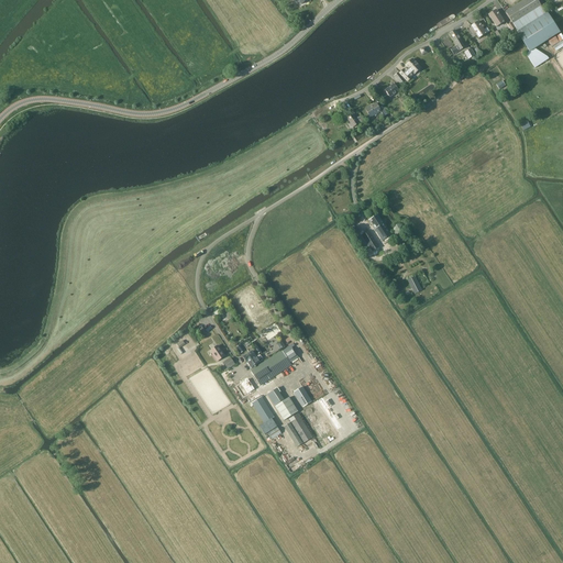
[(527,0),(506,13),(517,31),(545,12),(537,0),(527,0)]
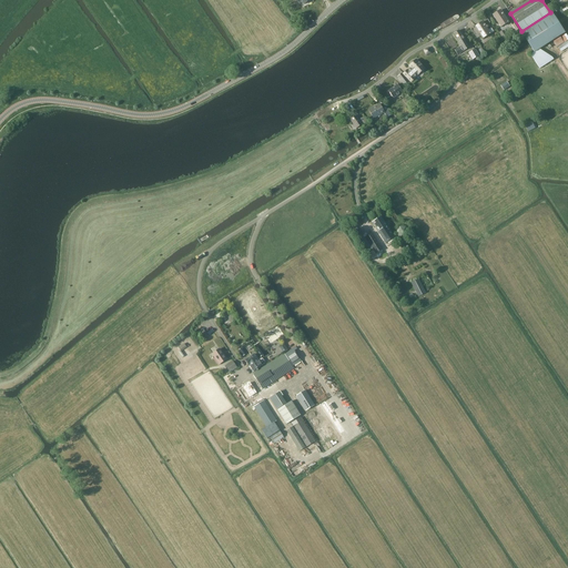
[(500,27),(508,22),(500,10),(493,16),(500,27)]
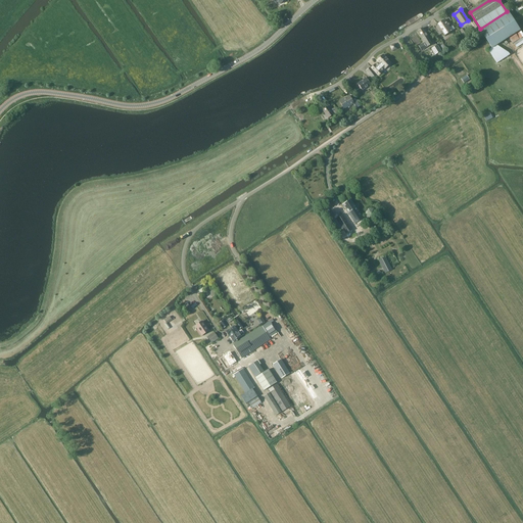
[(491,48),(488,50),(497,63),(510,55),(509,53),(496,45),(520,31),(509,12),(480,30),(491,48)]
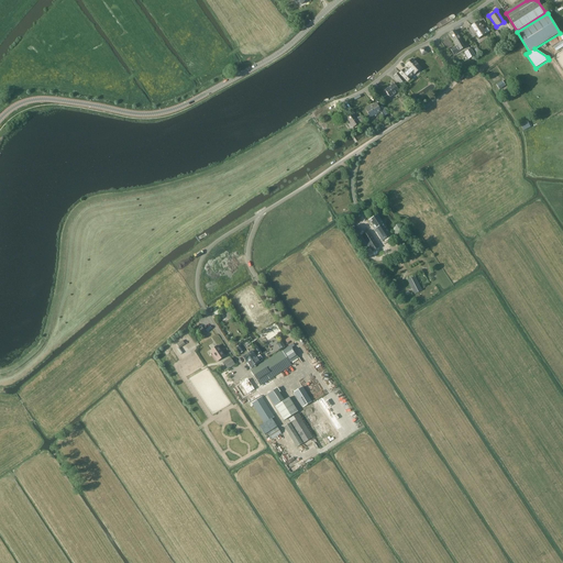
[(484,40),(484,35),(489,32),(487,28),(484,30),(478,22),(466,29),(478,46),(481,44),(479,43),(484,40)]
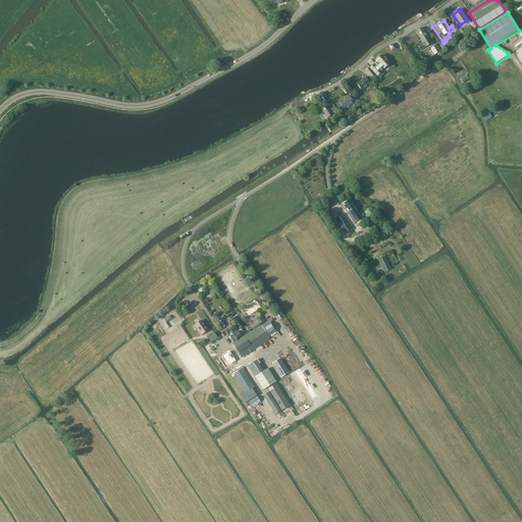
[(420,50),(431,44),(421,29),(417,31),(424,42),(417,46),(420,50)]
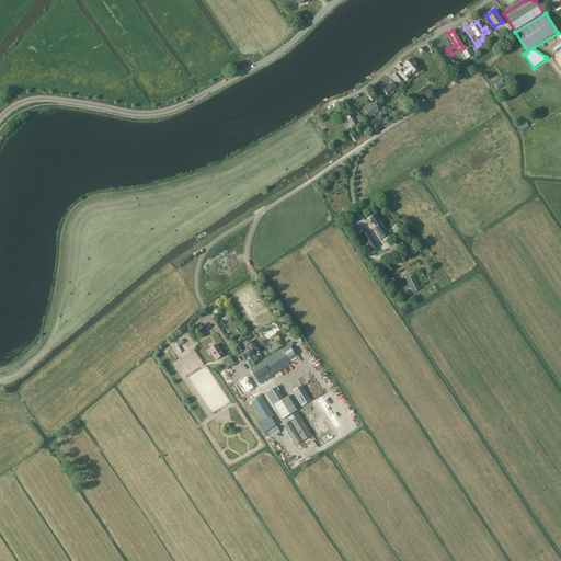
[(551,46),(554,50),(560,46),(560,41),(560,39),(551,46)]
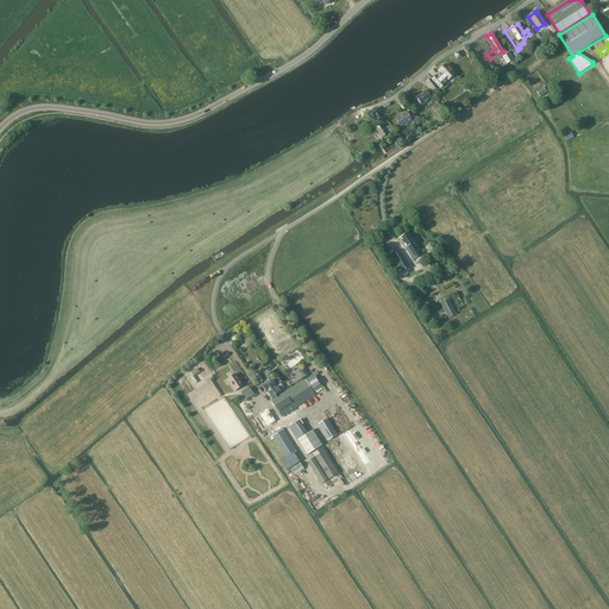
[(437,76),(432,80),(440,88),(445,85),(441,82),(446,79),(447,81),(454,74),(446,64),(439,70),(441,73),(437,76)]
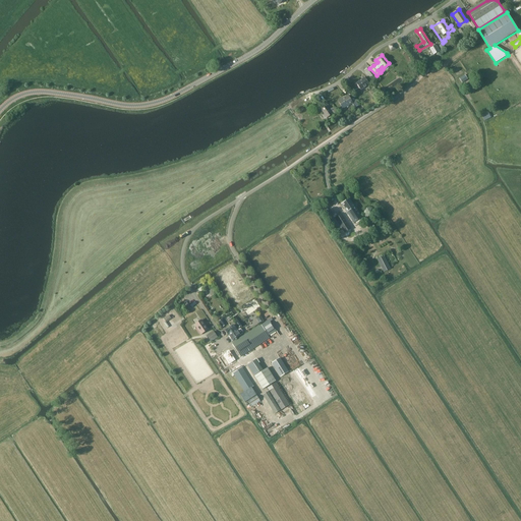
[(371,79),(375,76),(368,67),(364,70),(371,79)]
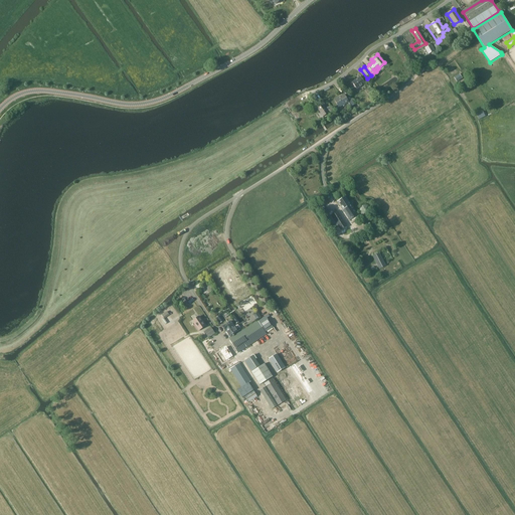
[(356,89),(364,83),(360,76),(352,82),(356,89)]
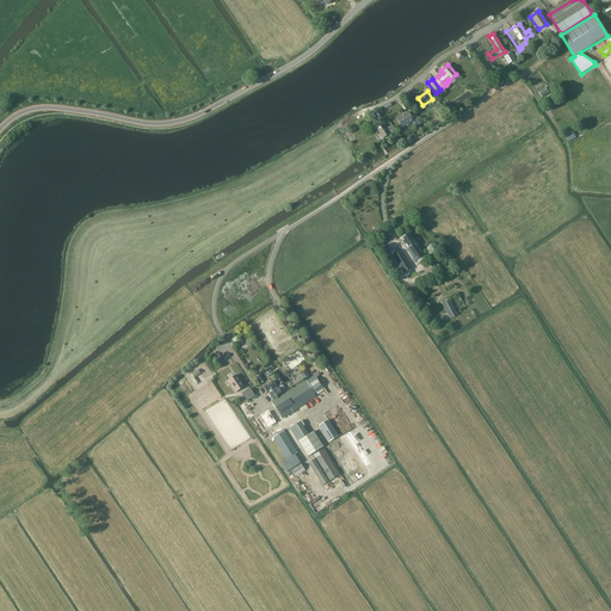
[(413,122),(417,127),(420,124),(415,115),(411,117),(408,112),(401,116),(396,118),(401,128),(407,124),(413,122)]
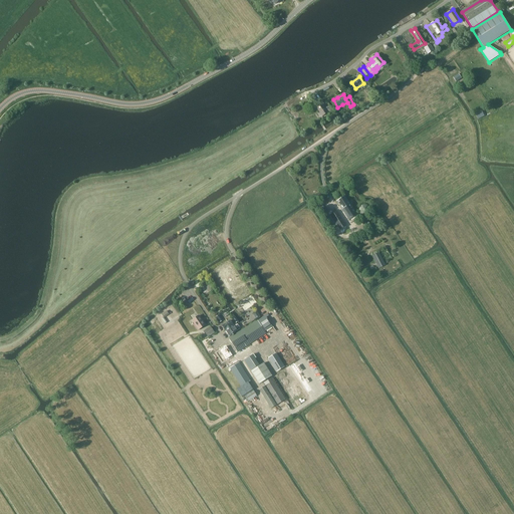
[(322,116),(332,109),(329,105),(324,108),(322,104),(316,107),(322,116)]
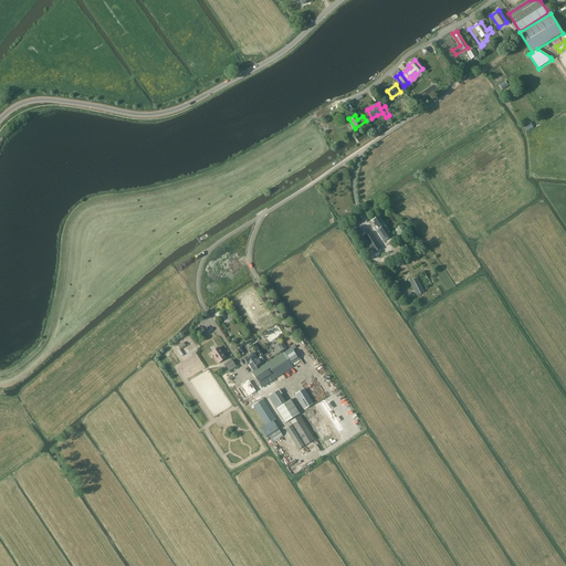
[(384,242),(392,237),(379,217),(370,222),(384,242)]
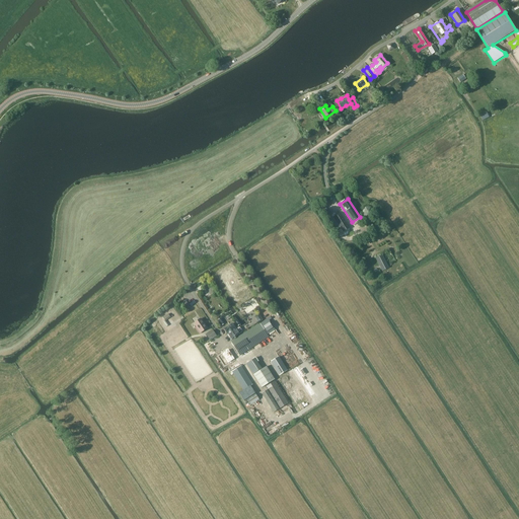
[(371,207),(365,207),(362,213),(365,218),(372,218),(374,212),(371,207)]
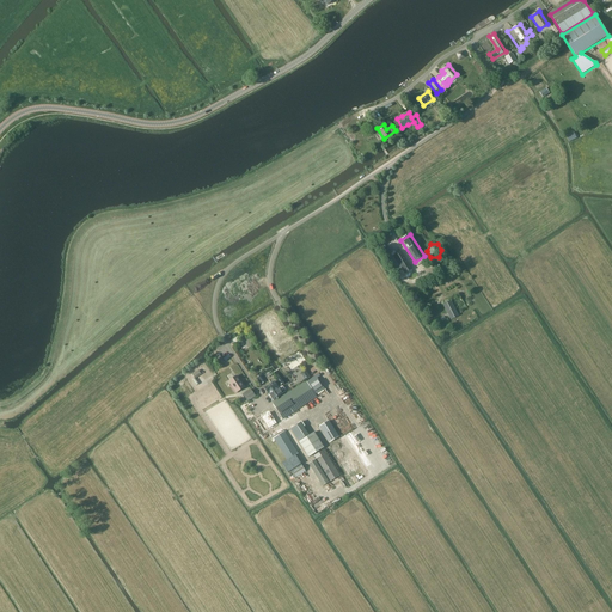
[(401,252),(390,259),(395,268),(399,264),(404,274),(411,269),(401,252)]
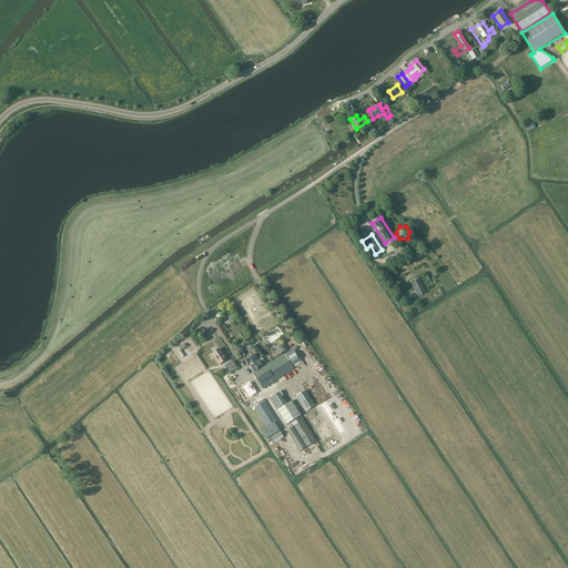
[(399,283),(411,302),(417,298),(416,297),(418,295),(419,296),(424,293),(417,280),(413,283),(415,287),(412,290),(405,280),(399,283)]
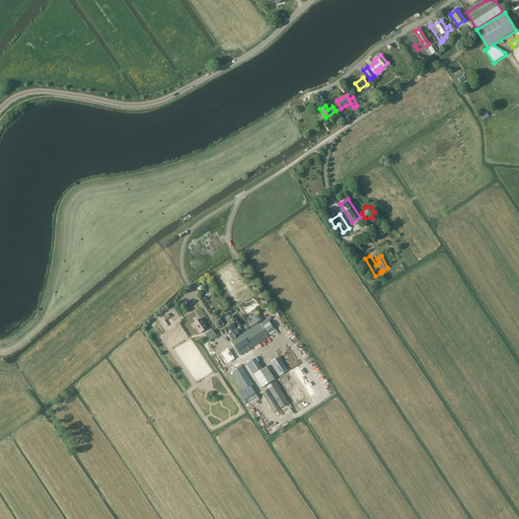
[(201,332),(207,328),(201,319),(194,323),(201,332)]
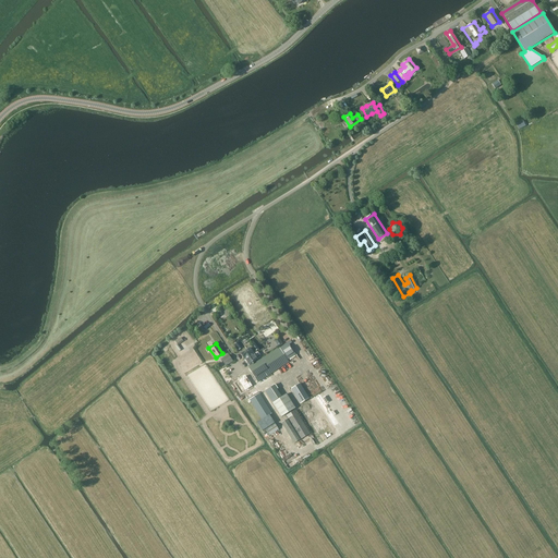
[(241,354),(249,365),(257,360),(256,358),(258,355),(259,354),(257,352),(256,352),(254,354),(250,348),(241,354)]
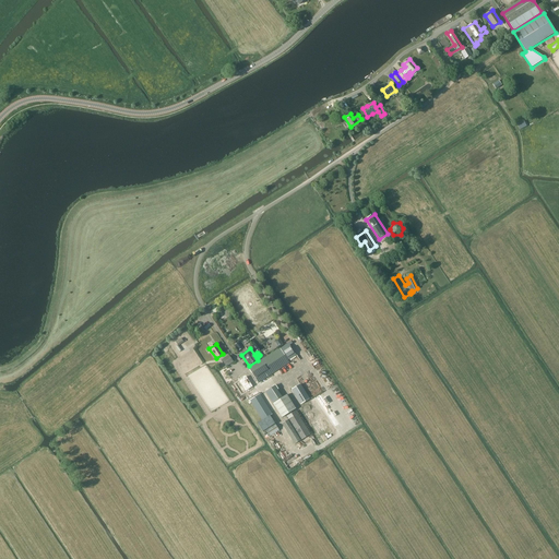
[(280,348),(249,368),(259,382),(289,363),(280,348)]
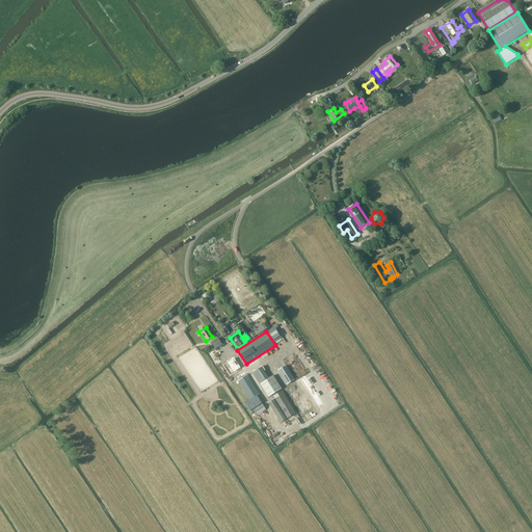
[(210,343),(214,349),(222,345),(217,338),(210,343)]
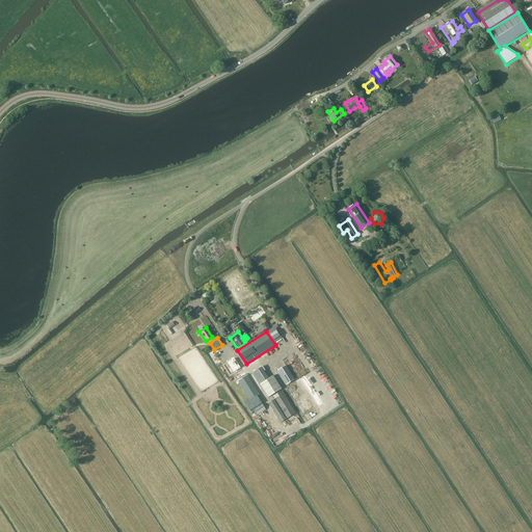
[(228,362),(234,372),(241,367),(234,357),(228,362)]
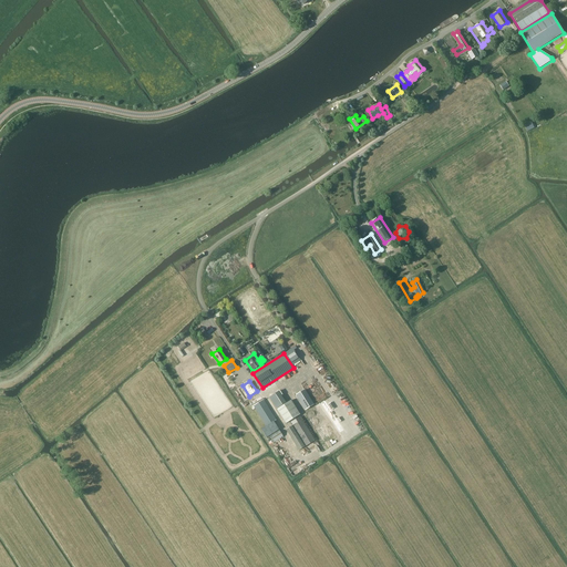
[(295,395),(305,411),(315,405),(305,390),(295,395)]
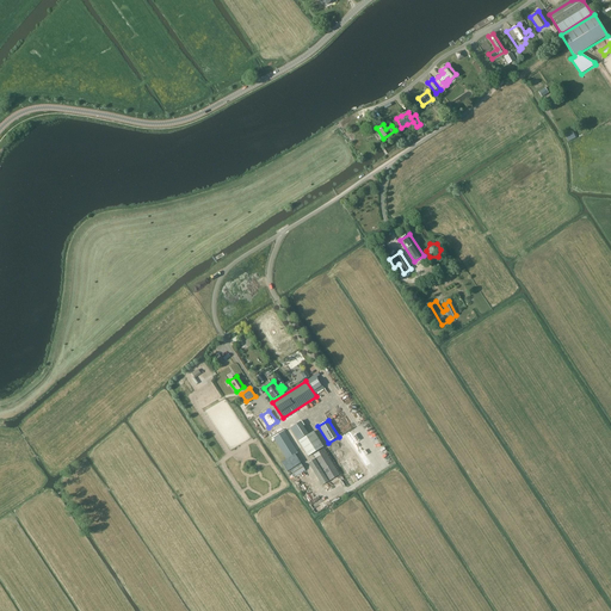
[(300,423),(290,429),(297,440),(308,433),(300,423)]
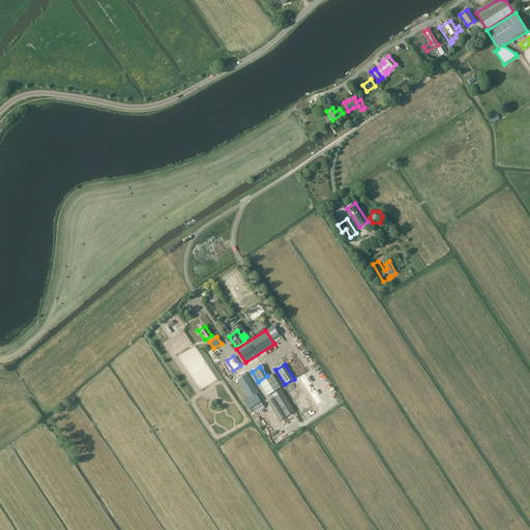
[(256,393),(258,392),(246,374),(237,380),(248,399),(256,393)]
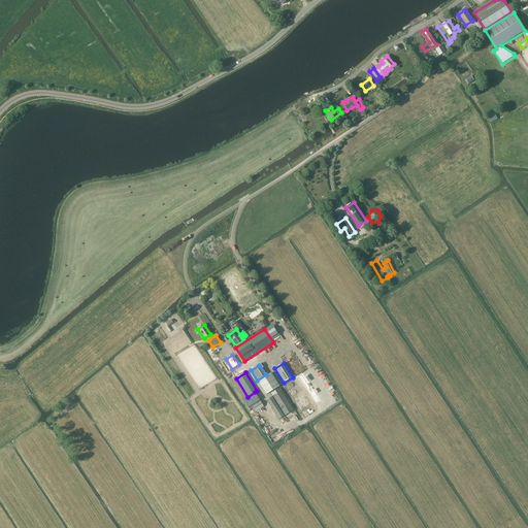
[(270,372),(258,382),(266,394),(279,386),(270,372)]
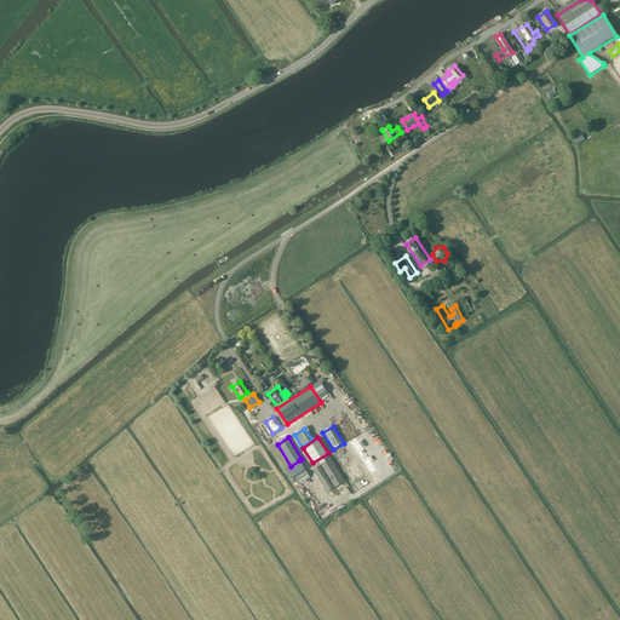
[(328,455),(319,461),(321,465),(314,470),(328,492),(345,481),(328,455)]
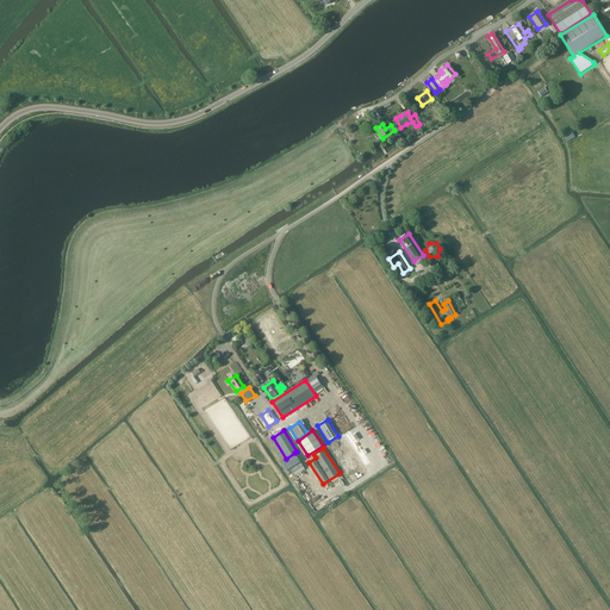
[(286,459),(281,462),(287,471),(290,470),(291,470),(300,462),(294,454),(297,452),(294,453),(286,459)]
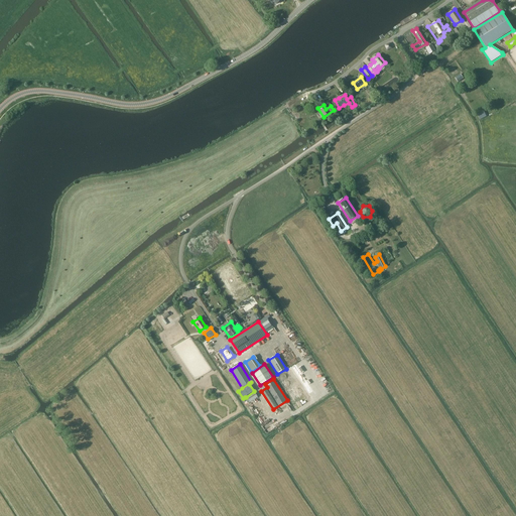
[(258,397),(254,391),(246,397),(249,403),(258,397)]
